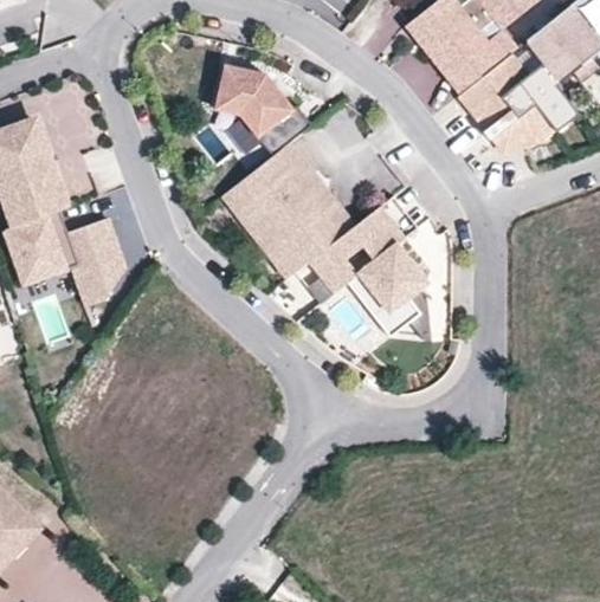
[(439,0),(405,28),(446,79),(488,45),(501,60),(511,53),(516,49),(502,31),(540,1),(539,0),(469,0),(460,7),(455,0),(439,0)]
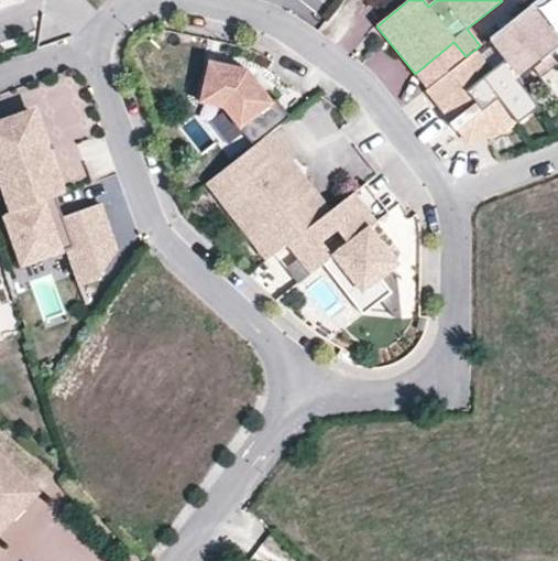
[(476,50),(466,56),(426,89),(469,143),(509,125),(518,117),(520,118),(539,103),(518,77),(533,65),(540,75),(555,63),(547,54),(557,45),(557,42),(528,6),(490,38),(505,58),(491,69),(476,50)]
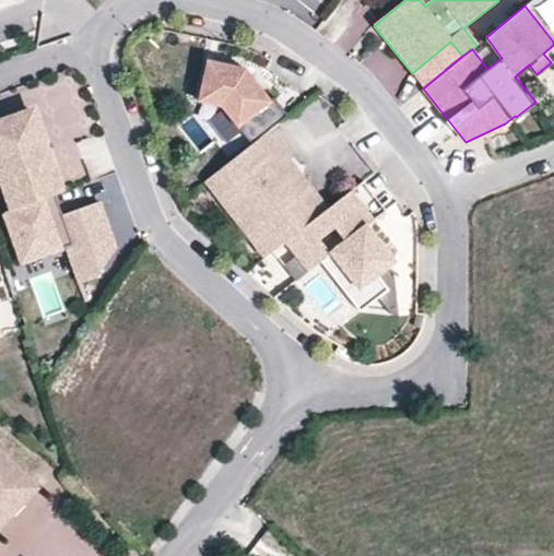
[(221,107),(248,146),(263,134),(287,116),(272,97),(269,101),(244,69),(207,59),(198,98),(221,107)]
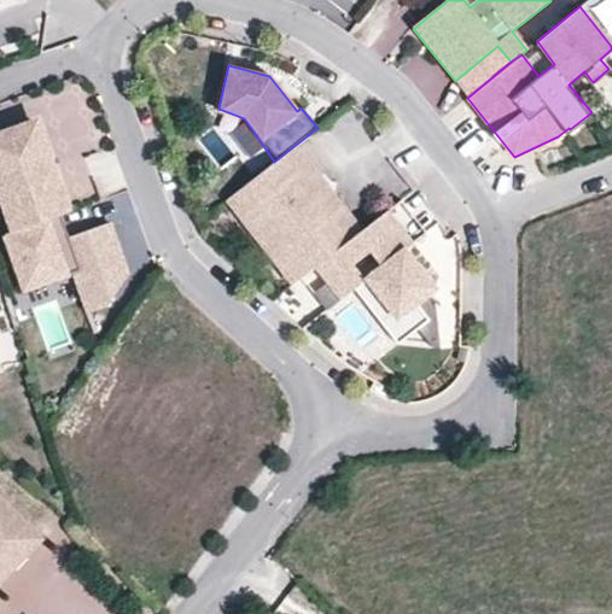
[(6,134),(34,124),(24,120),(4,127),(6,134)]
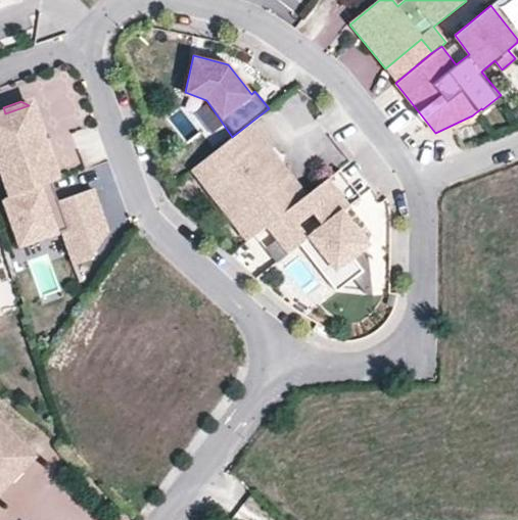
[(0,176),(6,192),(34,183),(45,178),(54,176),(43,145),(39,146),(34,131),(37,130),(29,105),(5,113),(3,107),(0,108),(0,153),(2,159),(0,160),(0,176)]
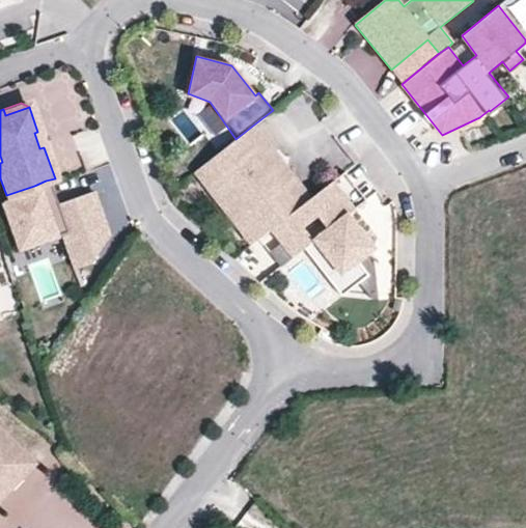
[(307,200),(250,128),(236,139),(193,172),(250,245),(270,230),(307,200)]
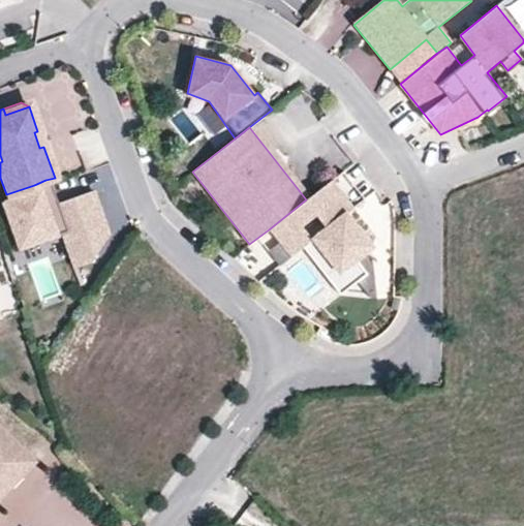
[(39,148),(43,147),(37,131),(34,132),(39,148)]
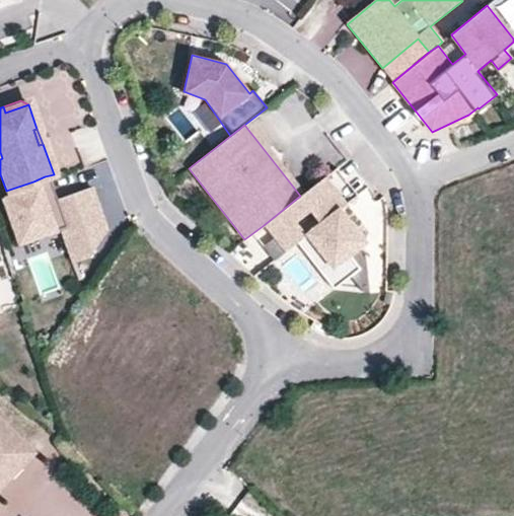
[(39,196),(51,192),(45,176),(33,181),(39,196)]
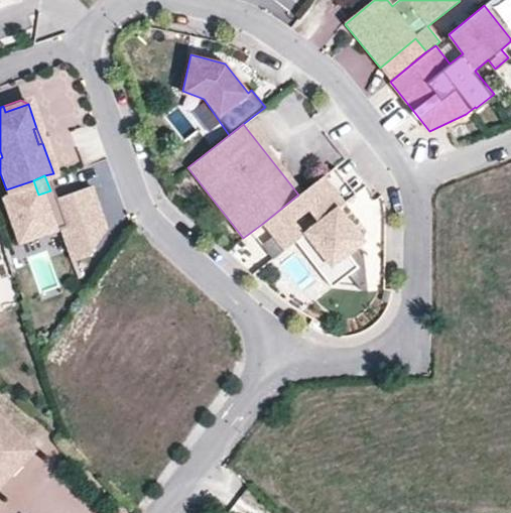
[(298,195),(262,224),(284,249),(293,242),(328,285),(351,267),(341,254),(356,242),(330,210),(341,201),(323,176),(298,195)]
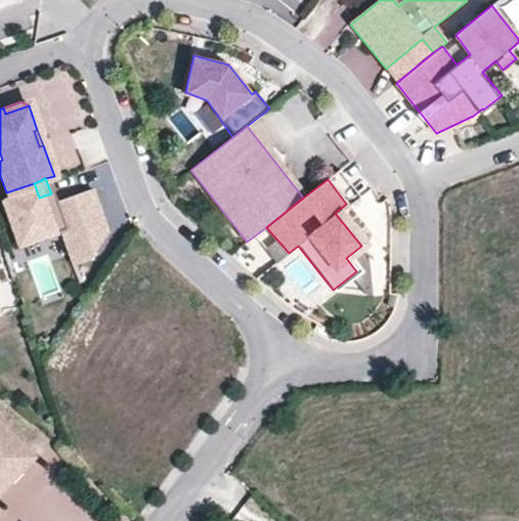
[(34,183),(6,192),(2,194),(18,241),(58,226),(71,261),(85,256),(102,230),(86,186),(52,198),(51,193),(39,198),(34,183)]
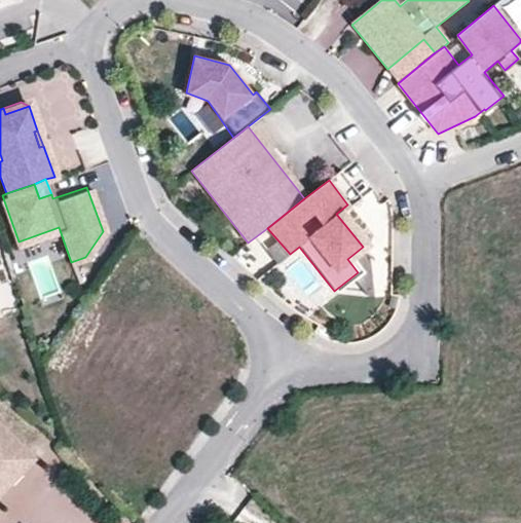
[(0,478),(26,451),(0,426),(0,478)]
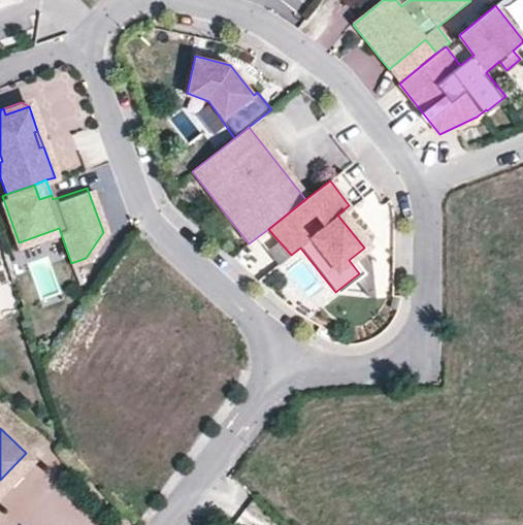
[(34,460),(26,453),(0,480),(0,496),(34,460)]
